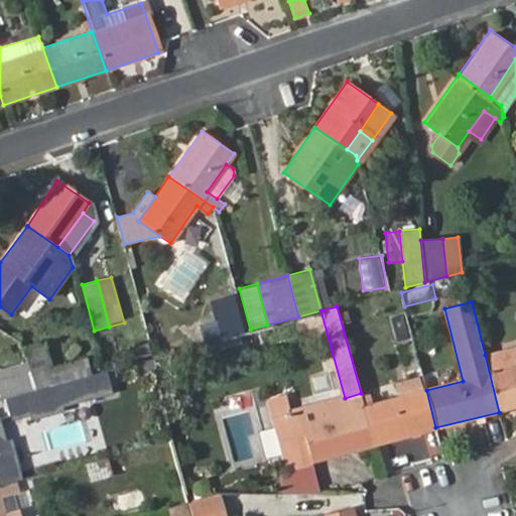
[(23,349),(36,388),(91,373),(87,358),(51,366),(44,342),(23,349)]
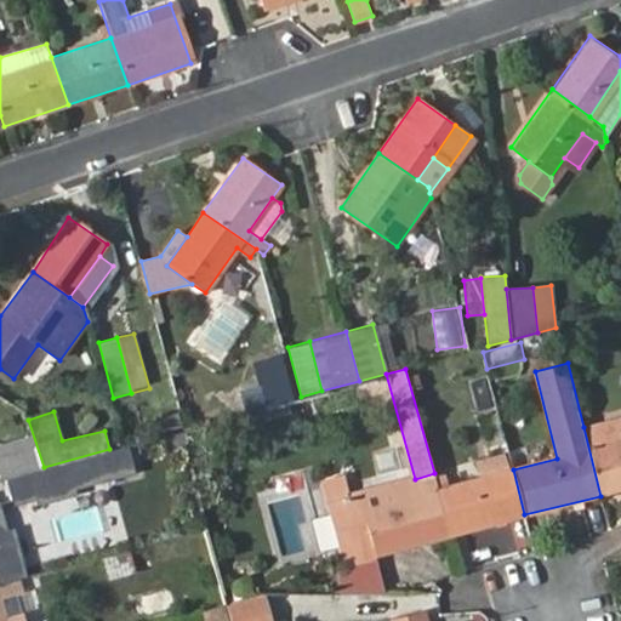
[(158,419),(161,432),(181,428),(177,414),(158,419)]
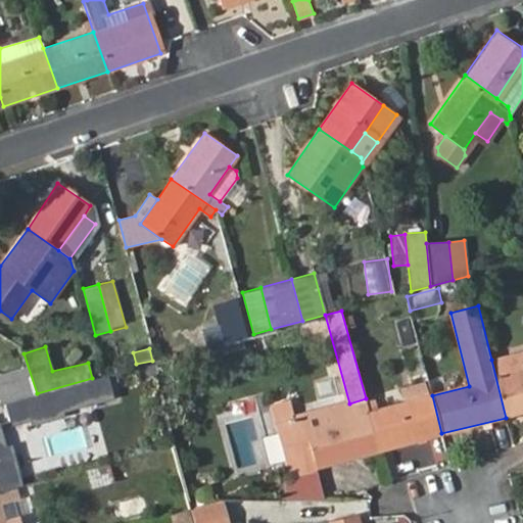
[(522,353),(502,360),(506,374),(522,369),(522,353)]
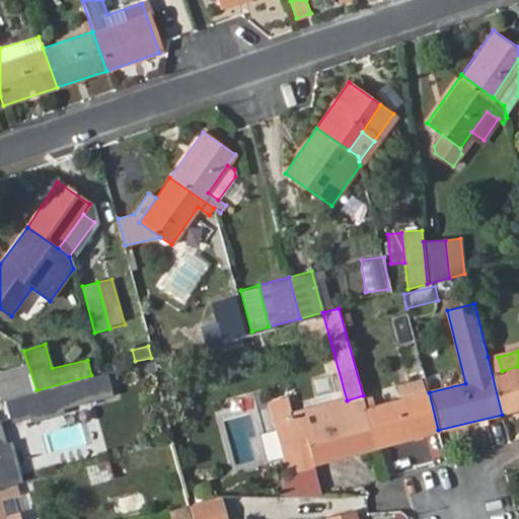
[(488,357),(502,415),(518,409),(518,366),(502,371),(498,357),(497,355),(488,357)]
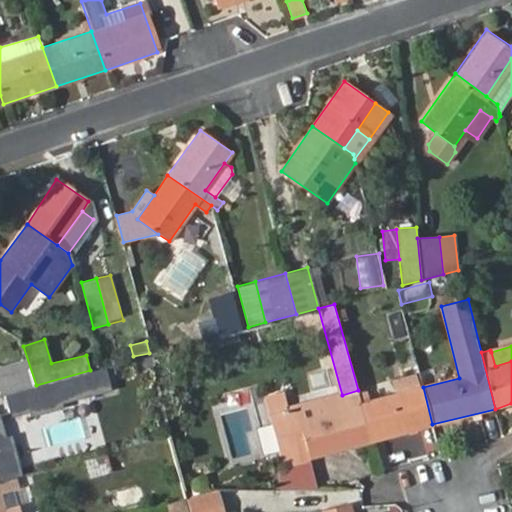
[(0,375),(0,394),(5,393),(31,386),(26,369),(0,375)]
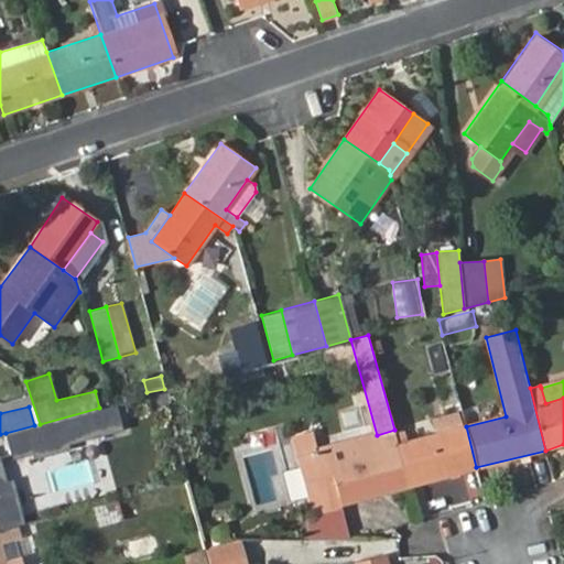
[(34,425),(6,433),(11,454),(43,446),(45,449),(107,434),(99,408),(40,424),(34,425)]
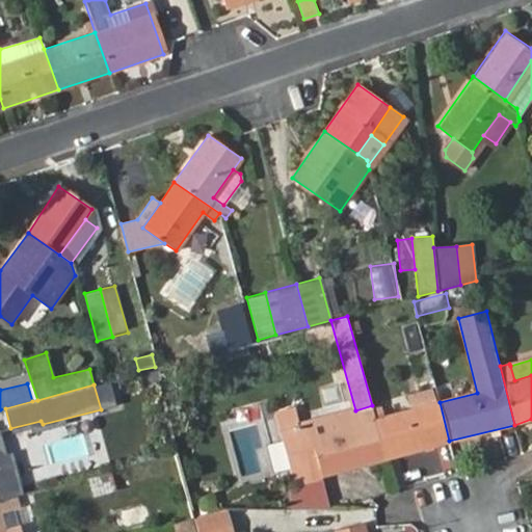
[(387,458),(449,441),(440,402),(382,417),(379,402),(372,405),(387,458)]
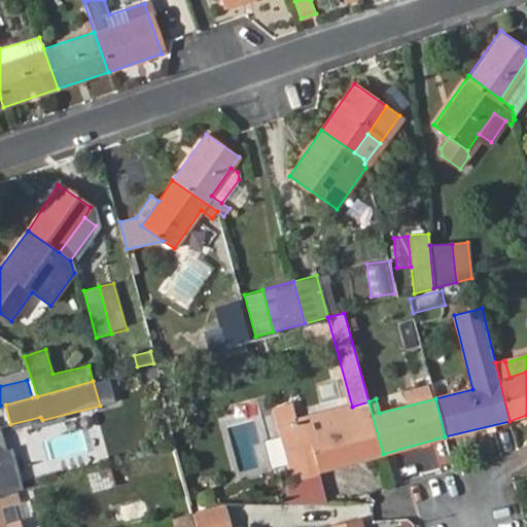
[(293,479),(383,454),(369,401),(352,407),(278,426),(293,479)]
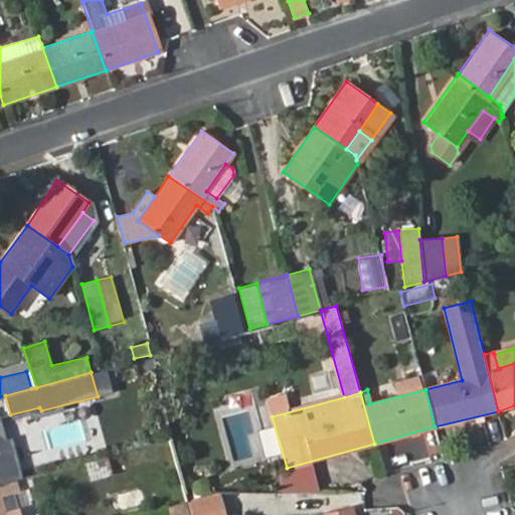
[(0,484),(11,482),(0,439),(0,484)]
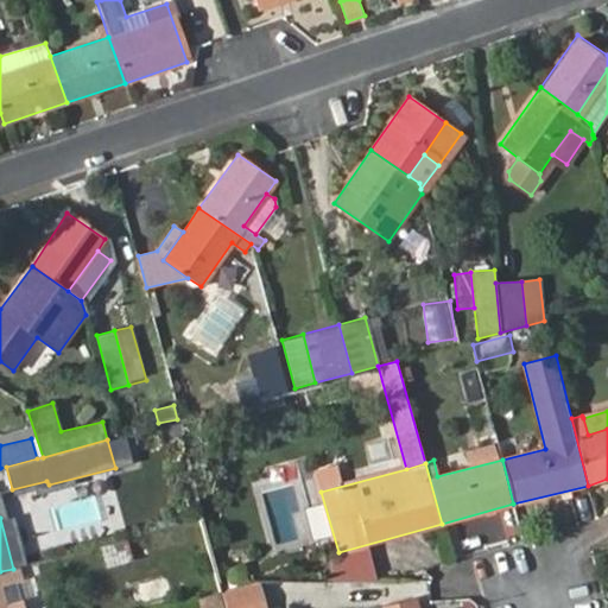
[(125,542),(102,548),(107,565),(130,559),(125,542)]
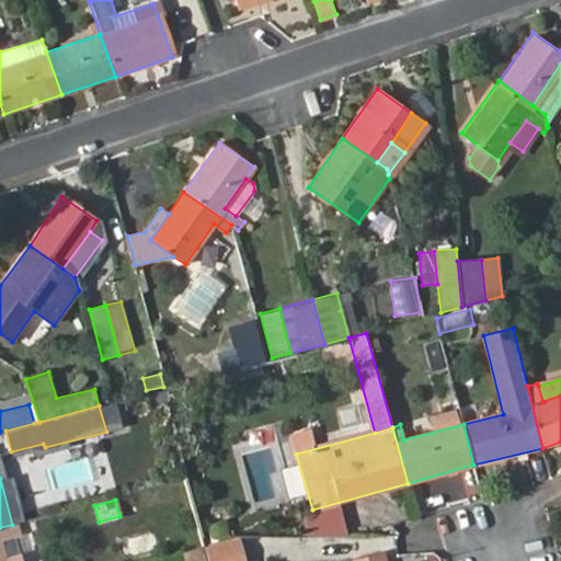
[(0,527),(0,560),(22,560),(21,553),(6,558),(1,541),(22,536),(18,523),(12,525),(0,527)]
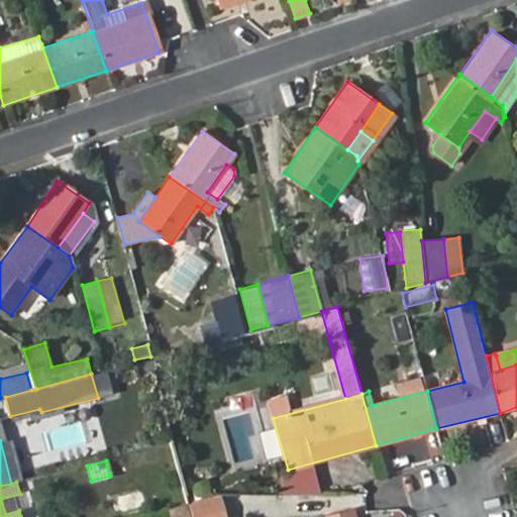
[(118,510),(140,506),(137,491),(115,496),(118,510)]
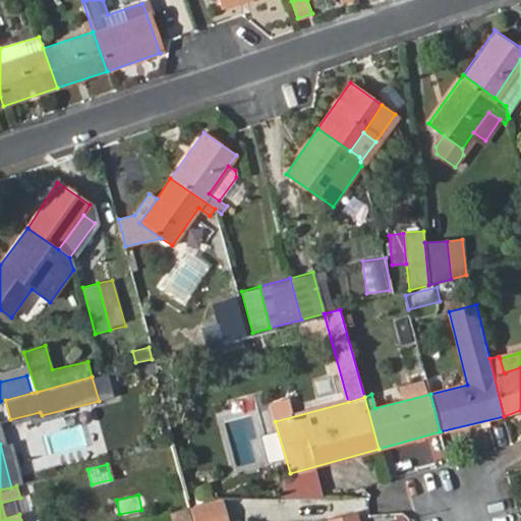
[(225,520),(221,501),(216,501),(190,506),(194,520),(225,520)]
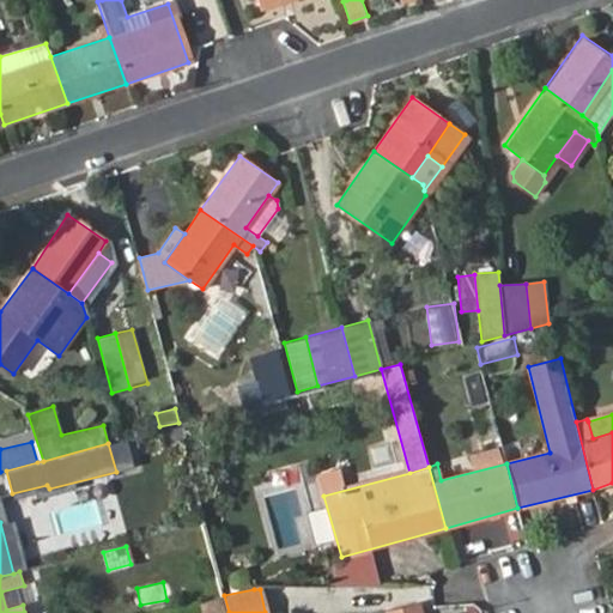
[(220,612),(218,599),(199,605),(200,612),(220,612)]
